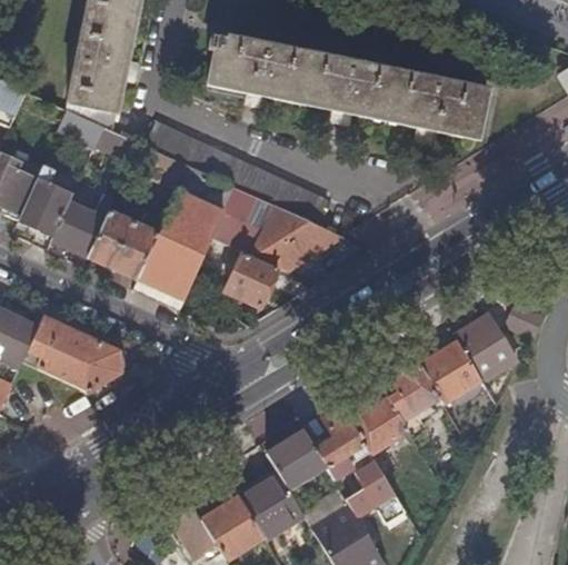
[(103,127),(112,131),(123,79),(127,62),(138,0),(87,0),(66,110),(68,111),(103,127)]
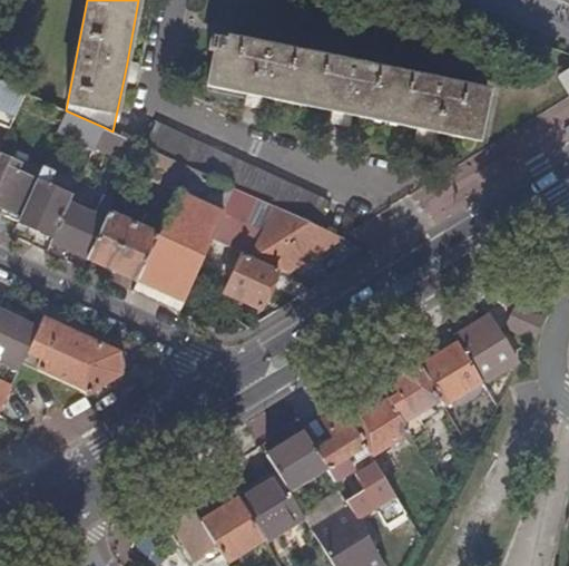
[(207,86),(249,95),(266,98),(334,111),(351,115),(420,129),(437,133),(478,140),(488,91),(226,38),(227,32),(219,31),(218,36),(217,36),(217,37),(212,37),(209,50),(214,51),(207,86)]
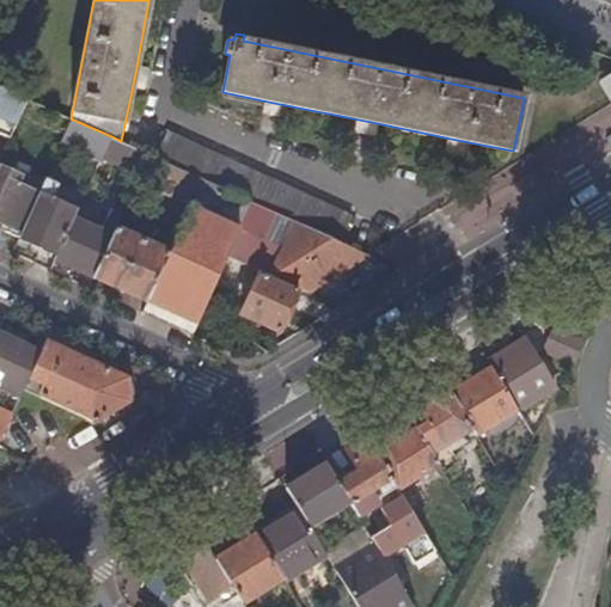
[(136,67),(133,85),(140,86),(145,68),(136,67)]
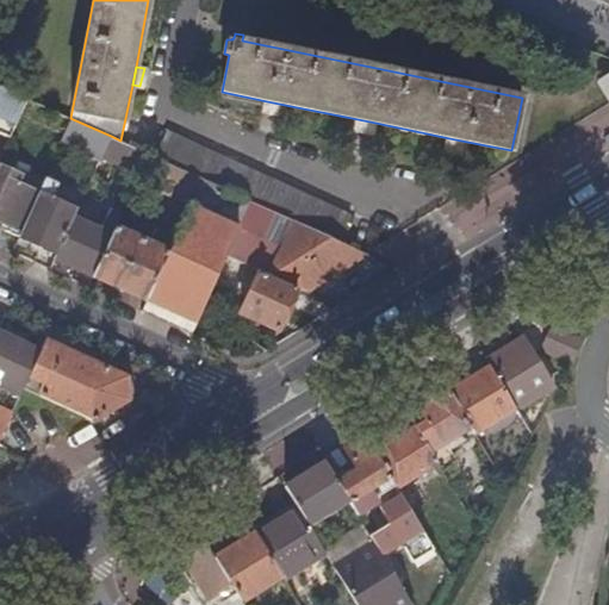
[(608,100),(608,73),(597,81),(608,100)]
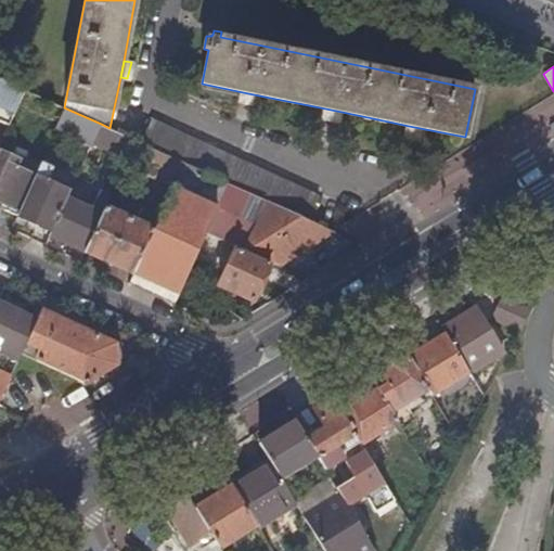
[(27,90),(0,77),(0,104),(7,107),(1,119),(11,125),(27,90)]
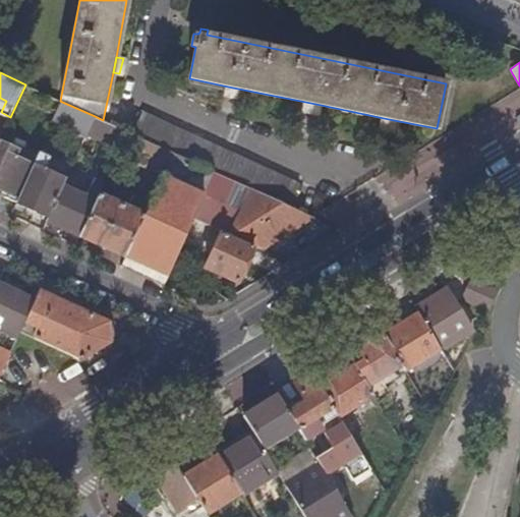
[(243,90),(228,87),(227,92),(242,95),(243,90)]
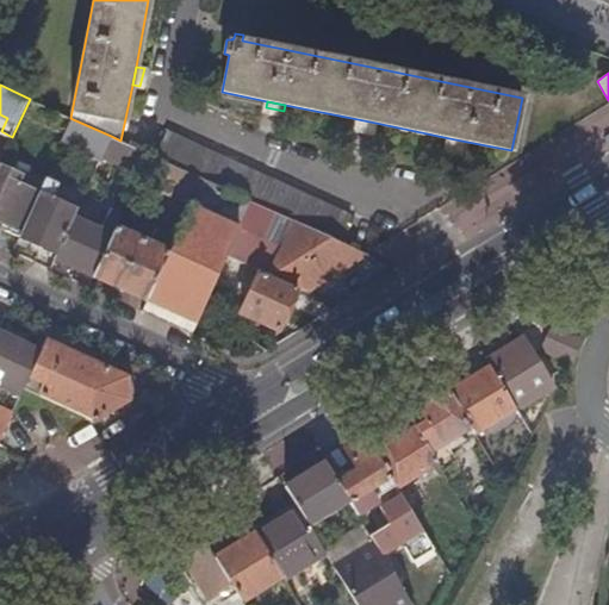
[(103,153),(105,148),(111,136),(73,119),(66,136),(103,153)]
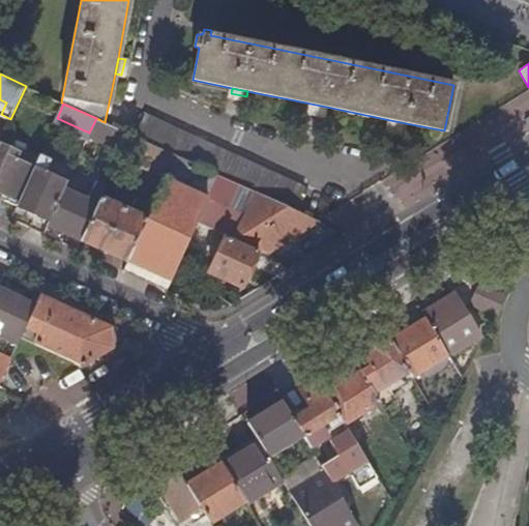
[(326,107),(311,104),(310,110),(325,113),(326,107)]
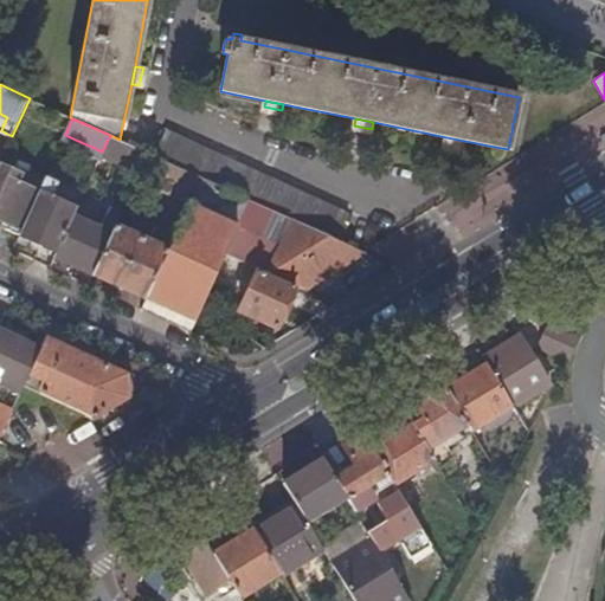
[(293,218),(336,238),(348,212),(166,128),(154,155),(200,176),(250,199),(293,218)]
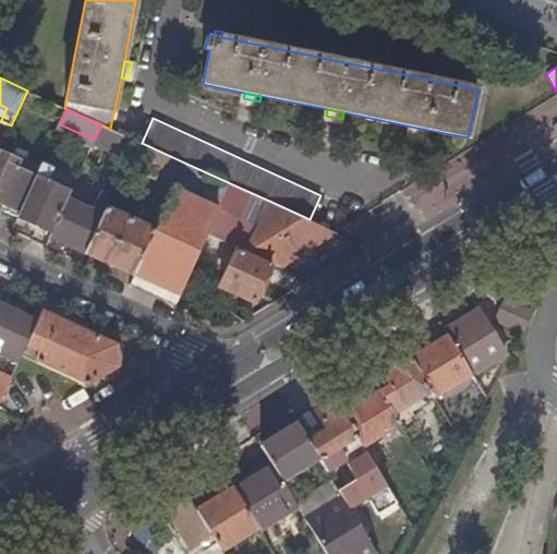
[(130,152),(135,141),(110,129),(101,124),(96,135),(130,152)]
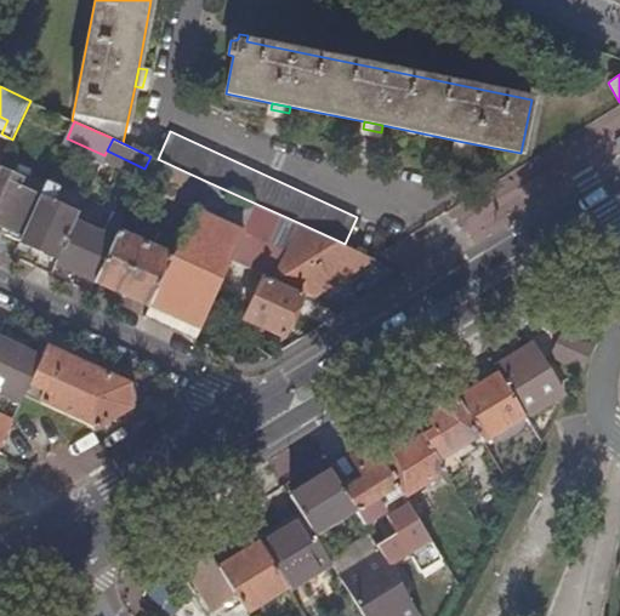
[(473,152),(476,144),(458,141),(456,147),(473,152)]
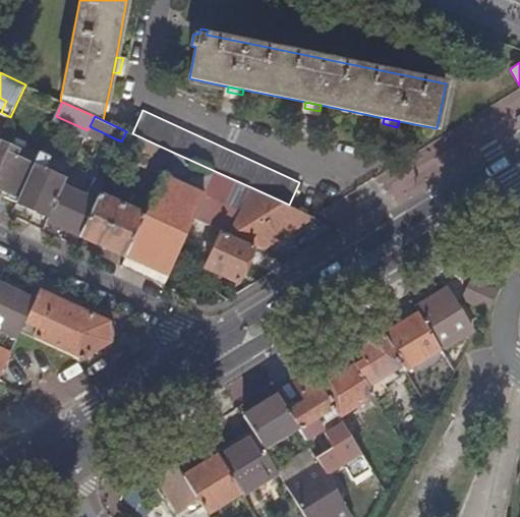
[(172,152),(132,133),(126,131),(121,141),(117,151),(162,172),(172,152)]
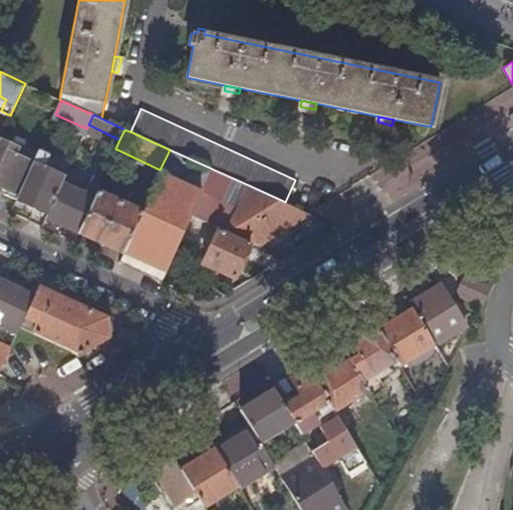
[(18,149),(0,140),(0,191),(12,197),(25,168),(11,162),(18,149)]
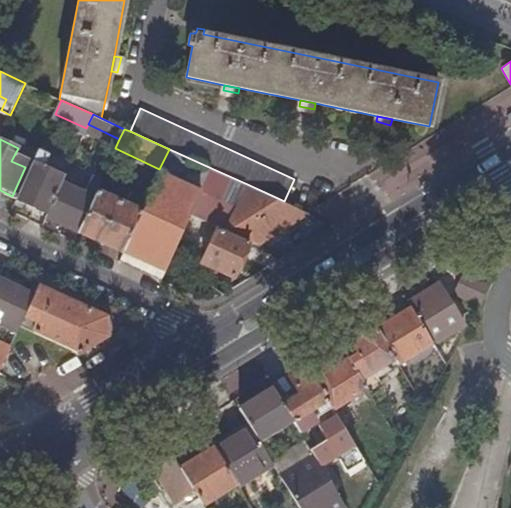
[(183,229),(187,220),(190,213),(211,168),(169,149),(159,169),(141,209),(183,229)]
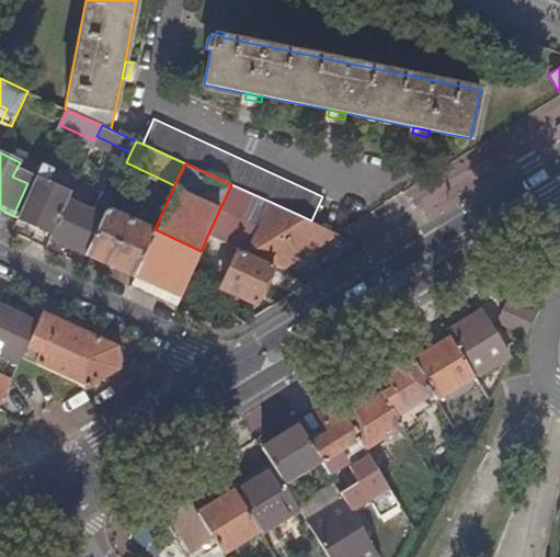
[(52,232),(67,199),(70,193),(47,182),(53,170),(42,165),(16,216),(52,232)]
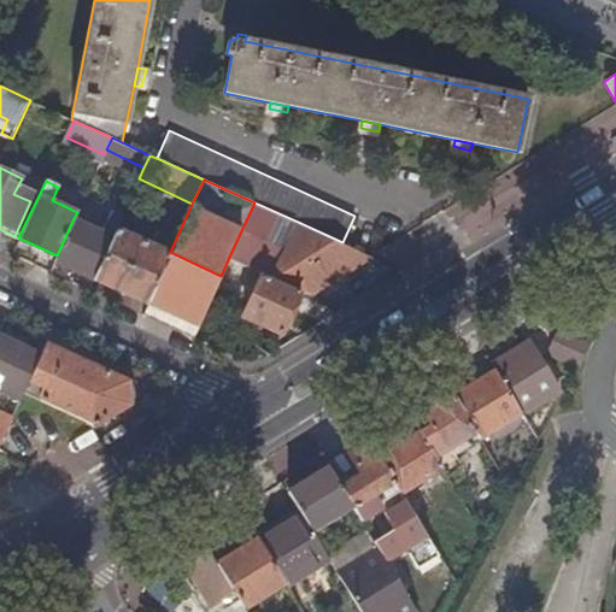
[(273,276),(298,222),(254,202),(229,257),(273,276)]
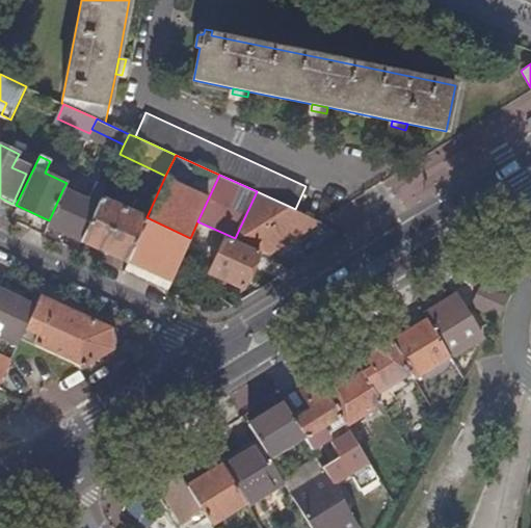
[(79,239),(100,196),(104,187),(95,183),(87,199),(63,188),(49,220),(47,225),(79,239)]
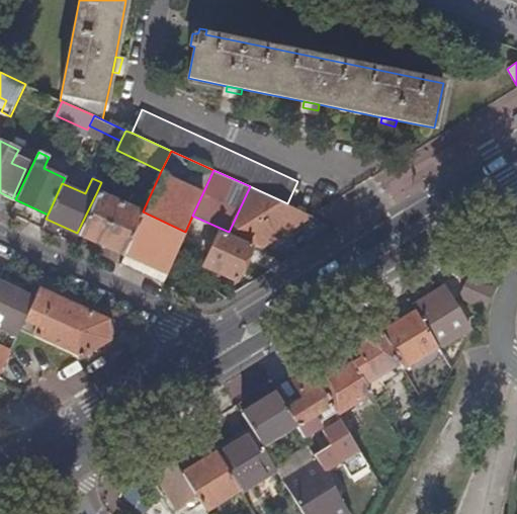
[(260,246),(312,215),(287,203),(250,186),(229,232),(252,243),(260,246)]
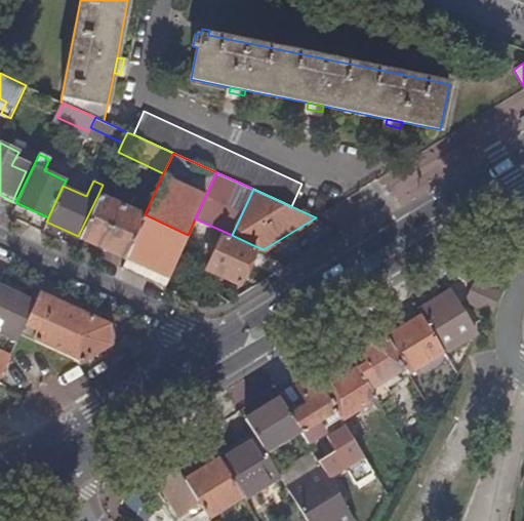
[(78,236),(124,257),(144,215),(98,194),(78,236)]
